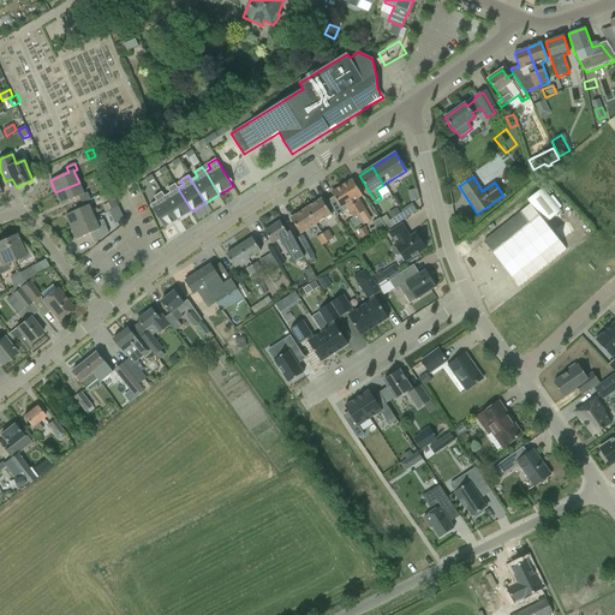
[(358,199),(363,196),(352,180),(342,186),(359,215),(365,210),(358,199)]
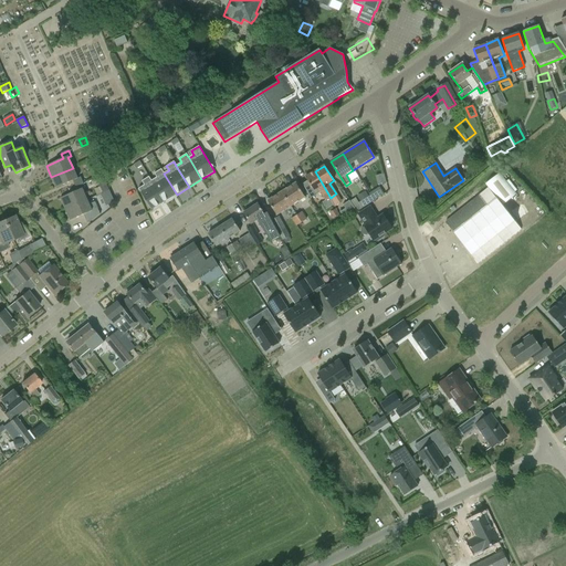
[(73,181),(75,186),(83,182),(81,178),(77,179),(73,168),(51,177),(56,188),(73,181)]
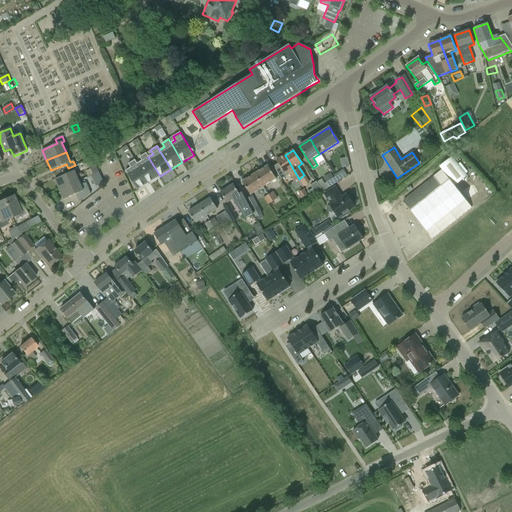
[(137,164),(149,183),(160,176),(148,157),(146,153),(139,157),(141,161),(137,164)]
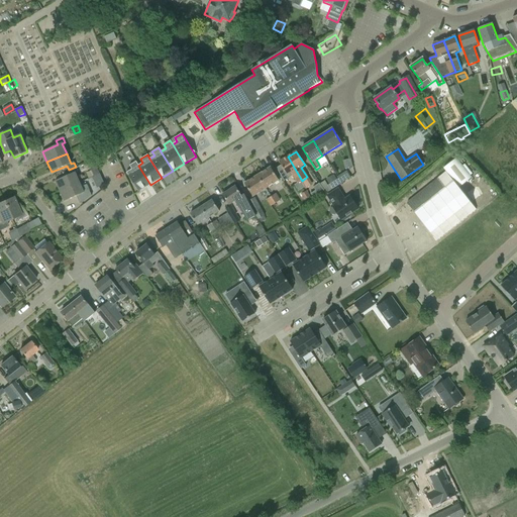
[(301,181),(302,181),(288,157),(279,163),(288,176),(291,174),(297,183),(294,185),(298,192),(305,188),(301,181)]
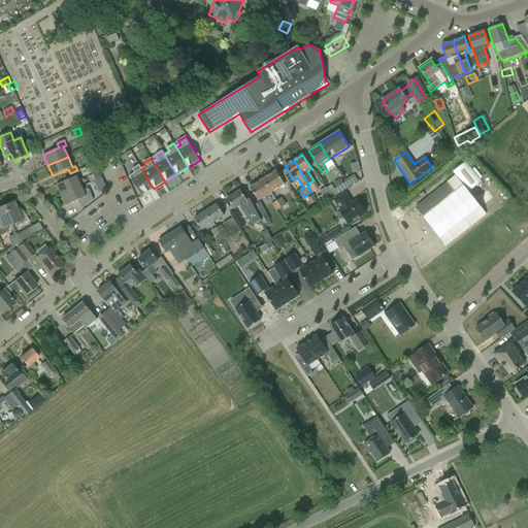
[(465,162),(453,172),(466,188),(469,192),(482,182),(465,162)]
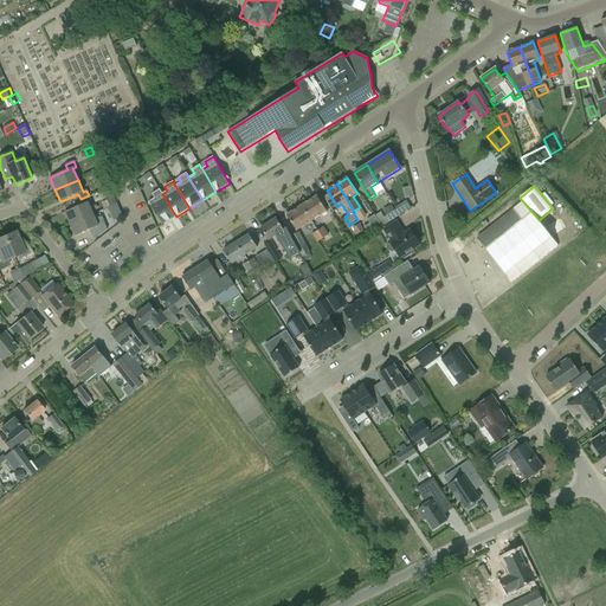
[(162,225),(176,217),(162,194),(159,189),(152,194),(154,198),(148,202),(162,225)]
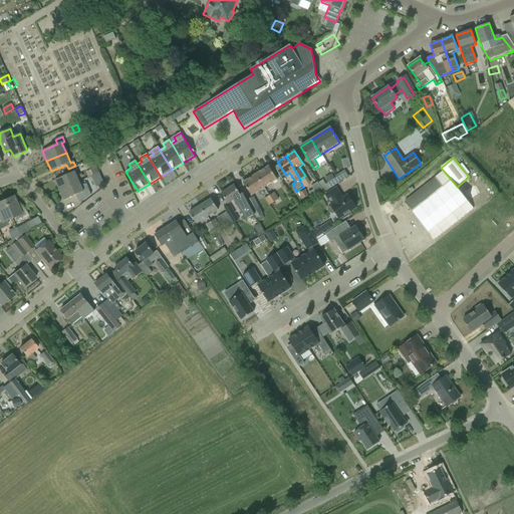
[(54,180),(59,191),(79,182),(74,172),(77,171),(75,166),(68,169),(70,174),(54,180)]
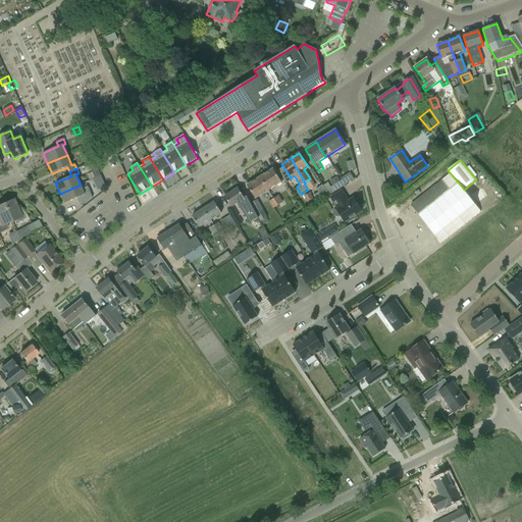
[(97,168),(92,170),(95,178),(101,175),(97,168)]
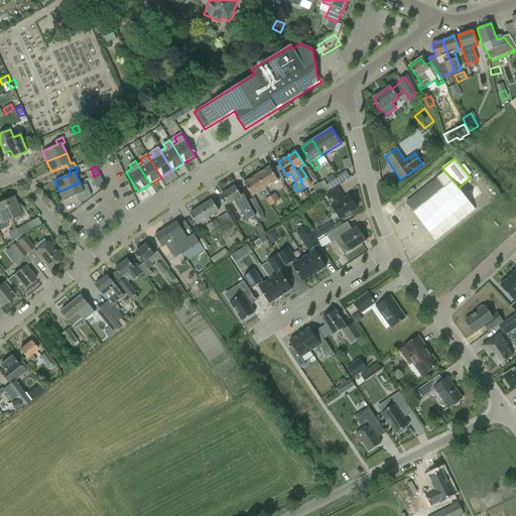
[(278,180),(275,175),(270,167),(257,175),(265,188),(278,180)]
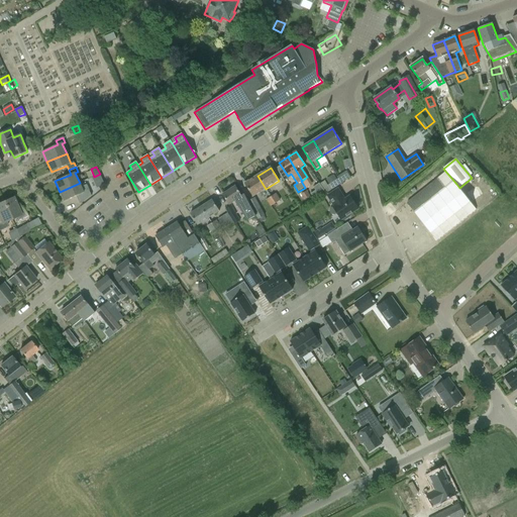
[(244,184),(249,193),(252,197),(266,189),(257,176),(244,184)]
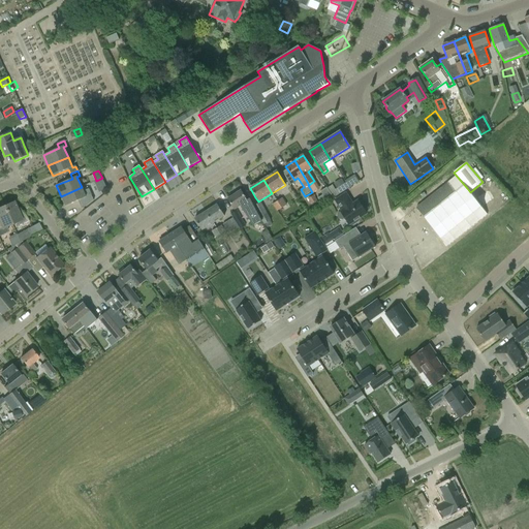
[(341,180),(334,184),(337,189),(344,184),(341,180)]
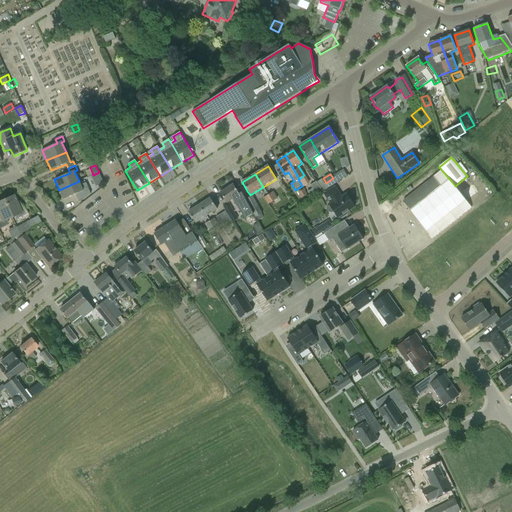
[(438,174),(403,201),(412,213),(447,186),(438,174)]
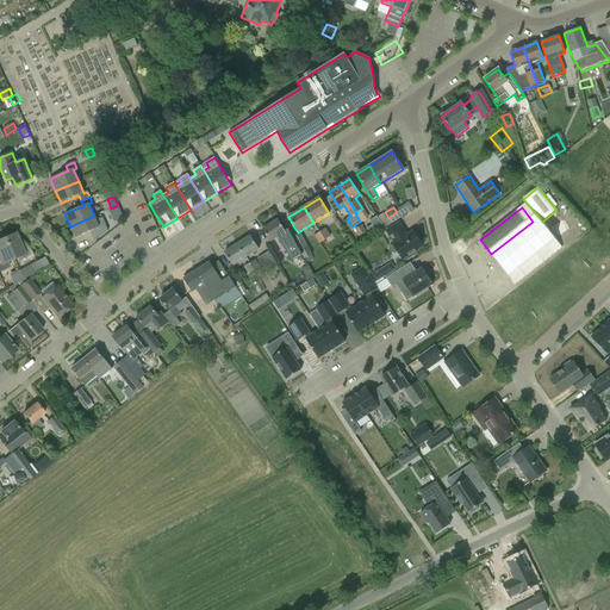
[(386,219),(390,225),(403,217),(399,211),(397,212),(388,218),(386,219)]
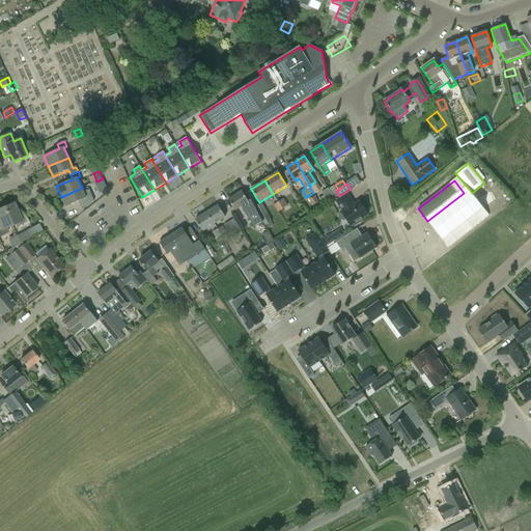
[(329,189),(334,199),(339,196),(336,191),(333,186),(329,189)]
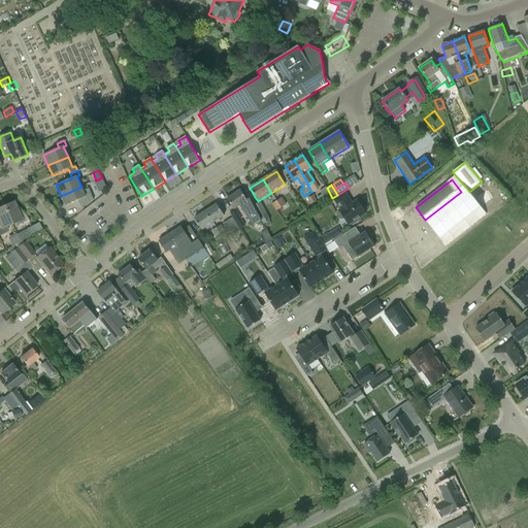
[(89,189),(84,192),(81,187),(61,196),(65,206),(78,201),(81,209),(94,200),(89,189)]
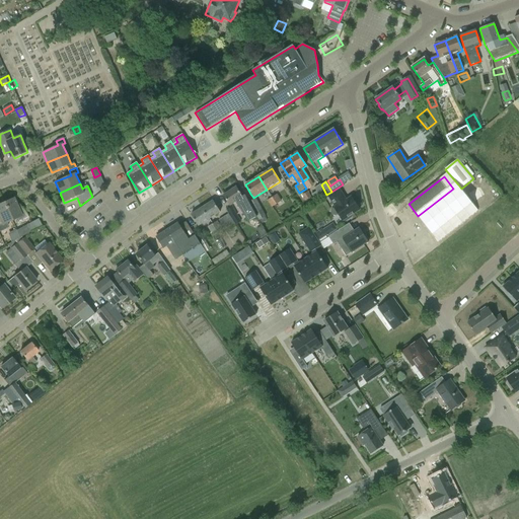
[(315,201),(326,194),(320,184),(314,189),(316,192),(311,195),(315,201)]
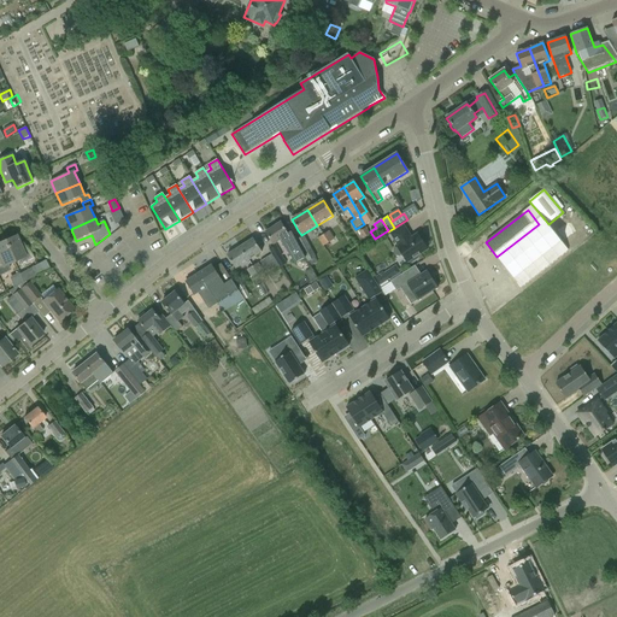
[(265,233),(274,245),(280,240),(285,247),(297,266),(306,260),(295,240),(292,233),(288,234),(281,223),(265,233)]
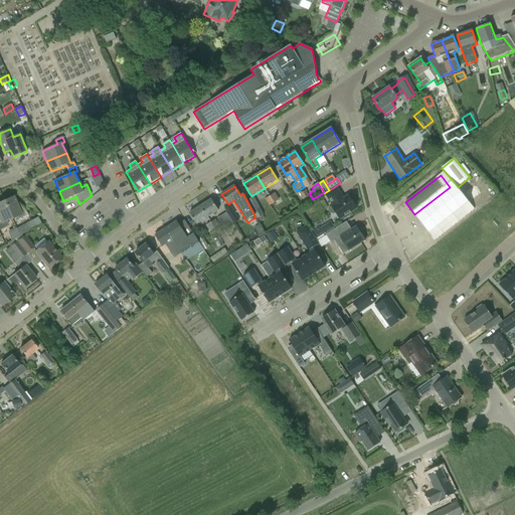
[(332,214),(336,213),(340,219),(357,208),(348,195),(343,199),(343,198),(342,199),(341,196),(342,196),(337,188),(326,195),(333,206),(329,208),(328,210),(330,214),(332,214)]
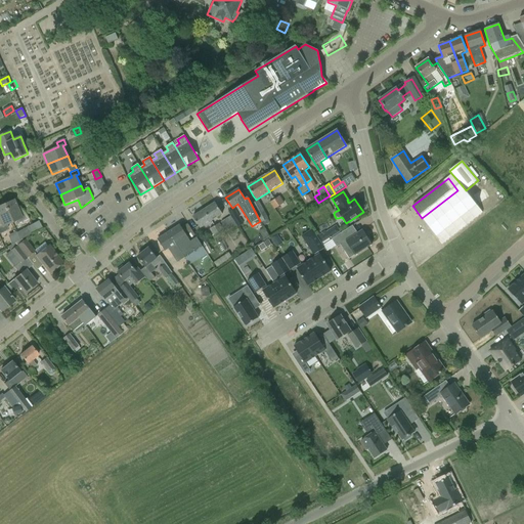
[(308,203),(313,200),(310,194),(305,198),(308,203)]
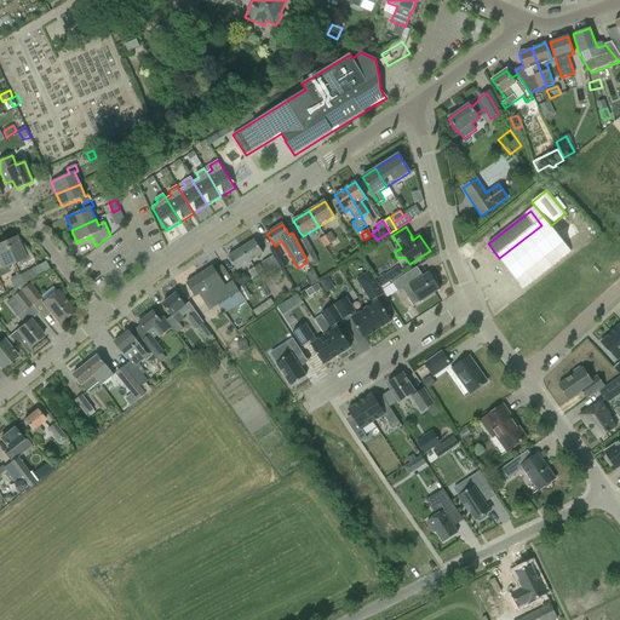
[(325,236),(329,245),(336,241),(329,233),(325,236)]
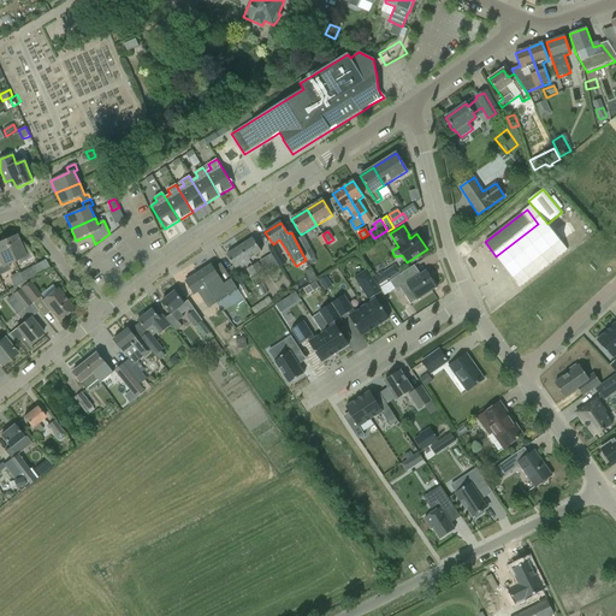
[(323,247),(327,243),(323,235),(318,238),(323,247)]
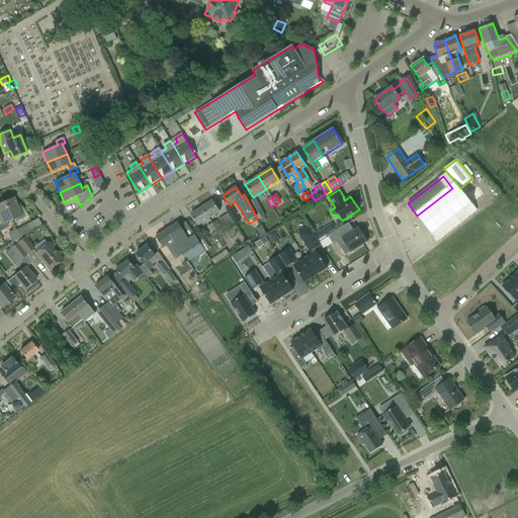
[(16,219),(17,222),(18,221),(27,218),(28,218),(28,217),(19,205),(17,205),(13,198),(4,202),(11,221),(16,219)]
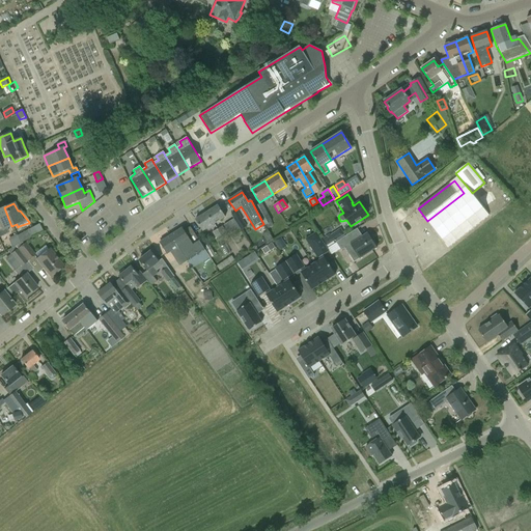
[(269,229),(274,226),(261,203),(255,207),(266,226),(266,225),(269,229)]
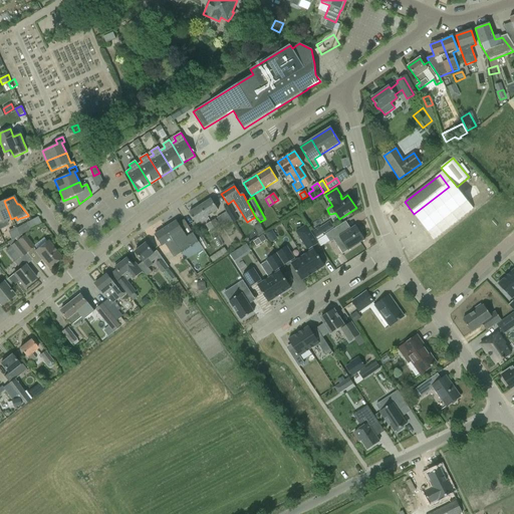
[(207,217),(218,210),(211,199),(200,206),(207,217)]
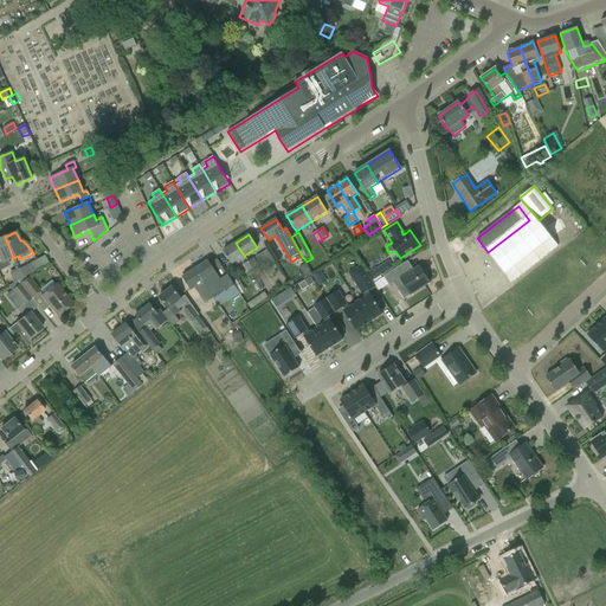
[(0,269),(7,268),(8,265),(8,264),(8,262),(7,260),(13,258),(5,237),(0,238),(0,269)]
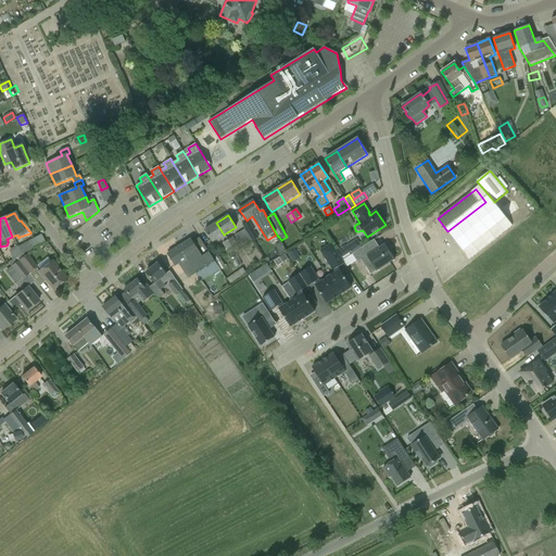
[(242,225),(245,229),(251,239),(252,241),(257,238),(249,222),(242,225)]
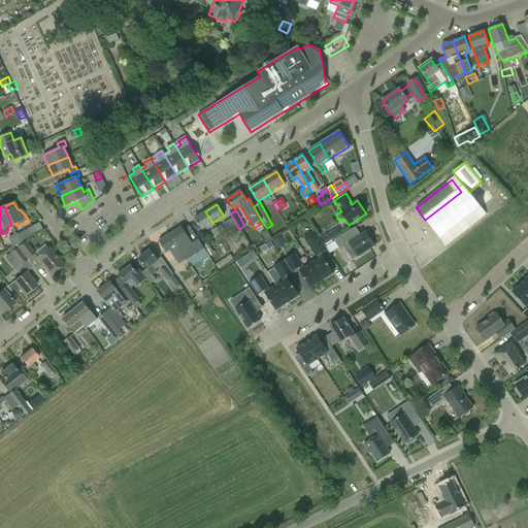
[(201,230),(212,223),(205,211),(194,219),(199,228),(201,230)]
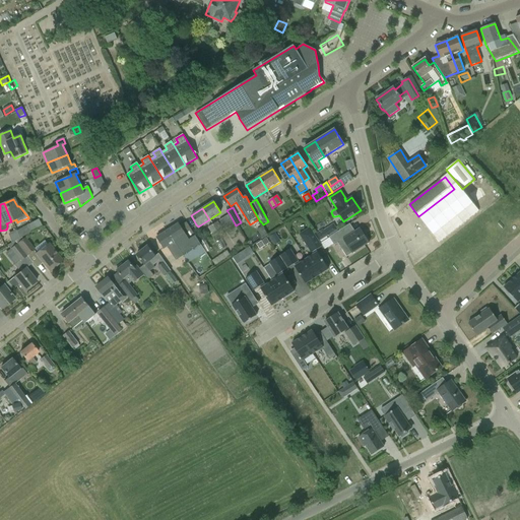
[(224,230),(235,223),(230,214),(219,220),(224,230)]
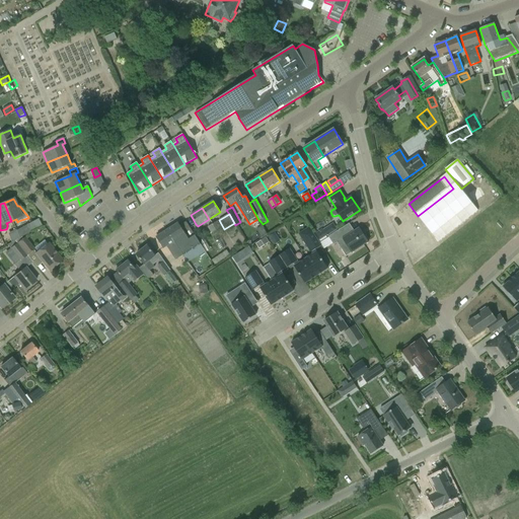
[(216,230),(221,227),(217,221),(212,224),(216,230)]
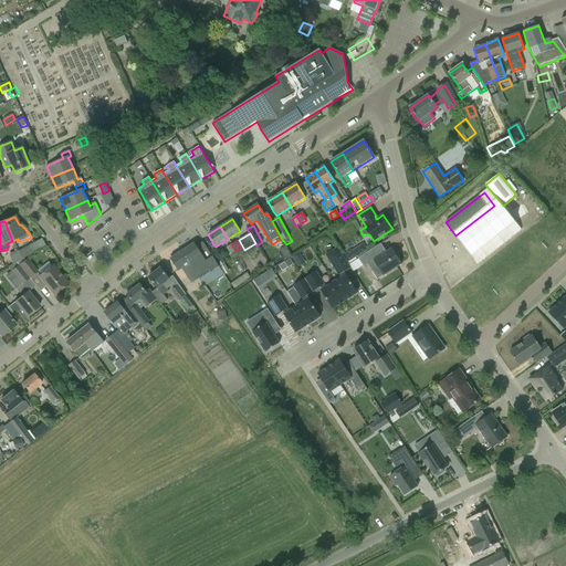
[(195,243),(181,251),(190,264),(192,269),(198,278),(199,278),(218,265),(212,258),(206,261),(202,255),(200,253),(195,243)]
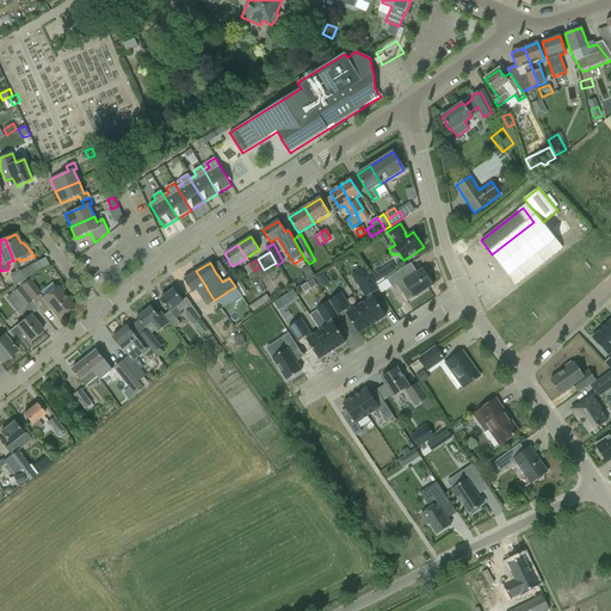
[(245,267),(250,275),(254,271),(250,264),(245,267)]
